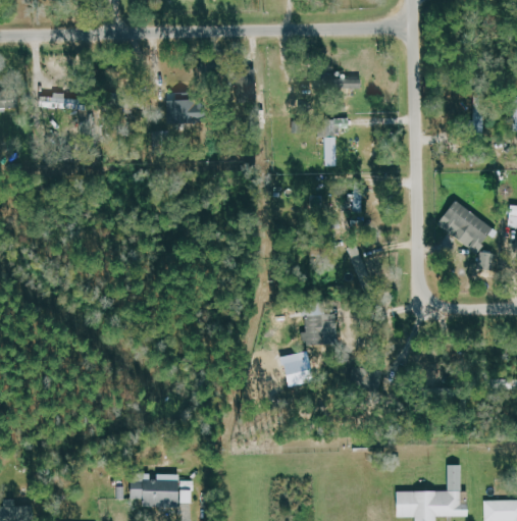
[(255,69),(239,69),(240,104),(256,104),(255,69)]
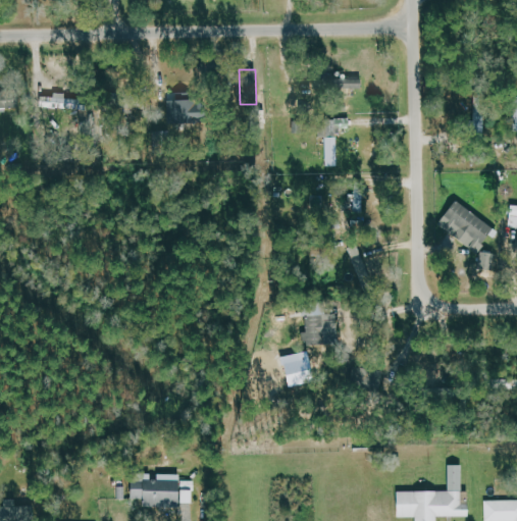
[(0,108),(8,108),(7,91),(0,91),(0,108)]
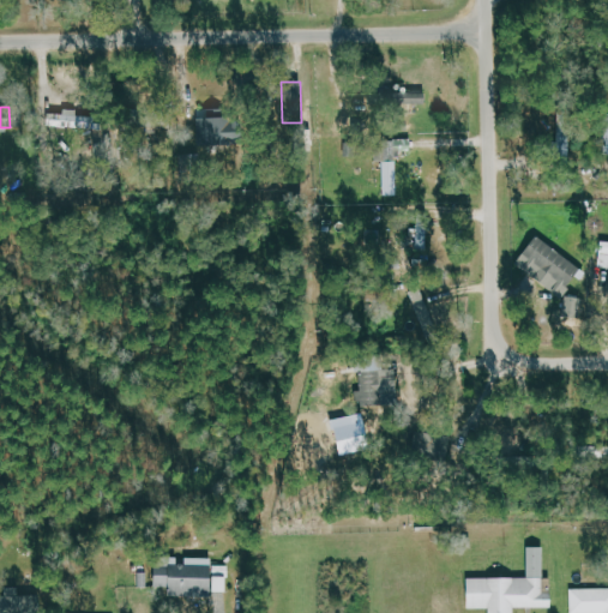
[(555,154),(567,154),(569,114),(557,114),(555,154)]
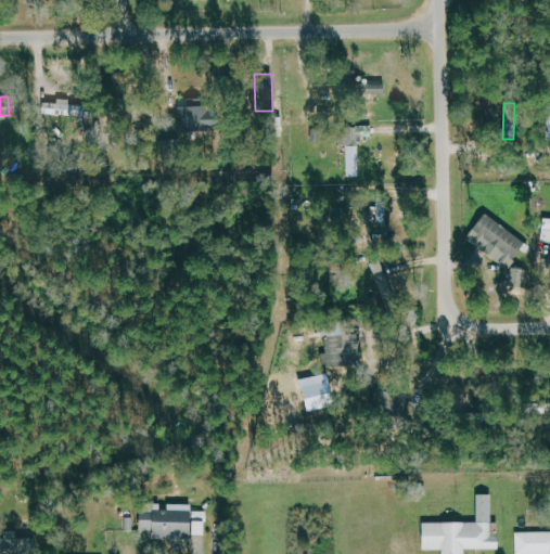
[(180,131),(218,130),(217,107),(180,108),(180,131)]
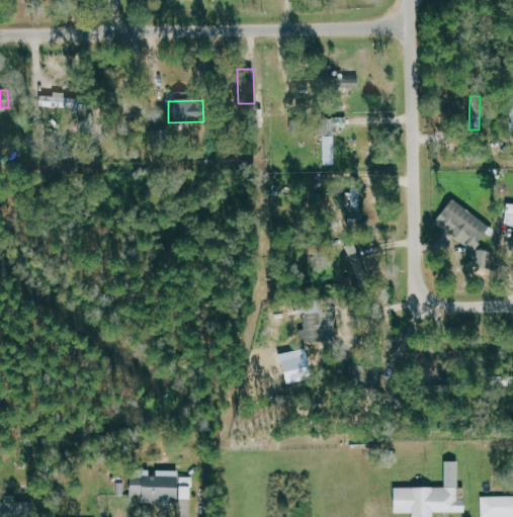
[(333,136),(321,136),(322,165),(334,164),(333,136)]
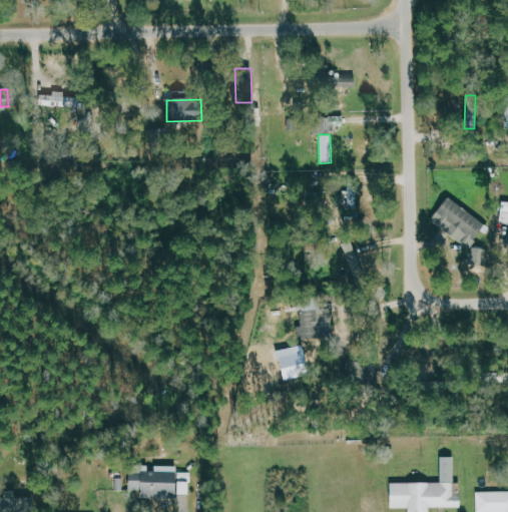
[(355,184),(346,184),(346,210),(355,210),(355,184)]
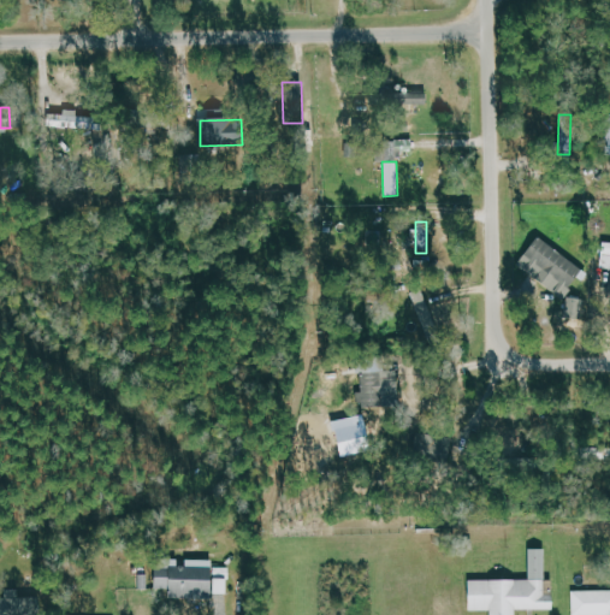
[(515,266),(562,299),(582,268),(536,237),(515,266)]
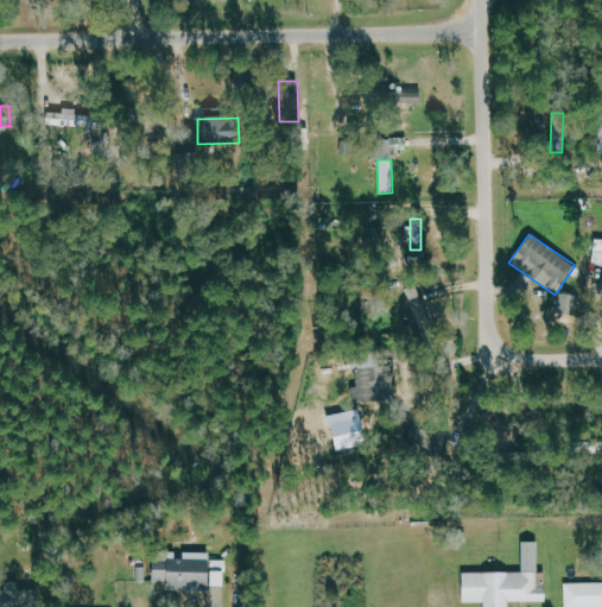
[(601,239),(594,239),(590,265),(601,265),(601,239)]
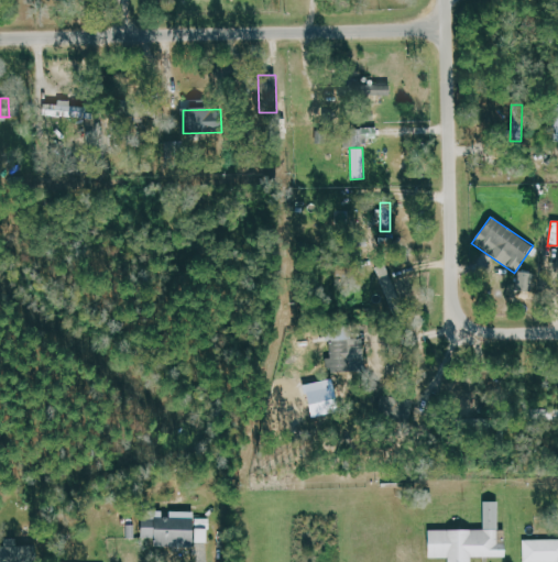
[(403,311),(387,270),(375,274),(391,316),(403,311)]
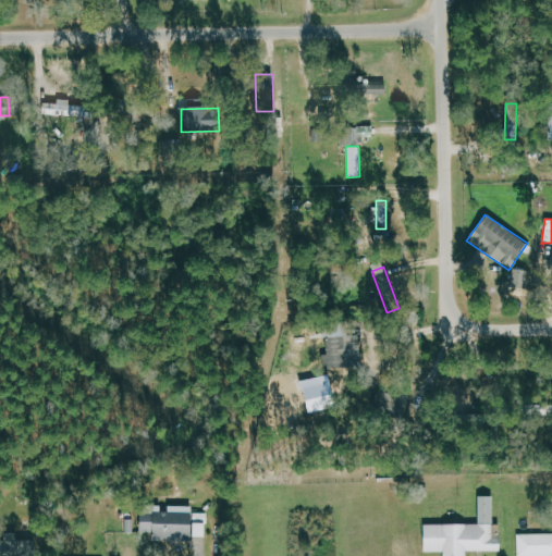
[(324,356),(358,355),(357,335),(346,335),(345,325),(306,326),(306,338),(324,337),(324,356)]
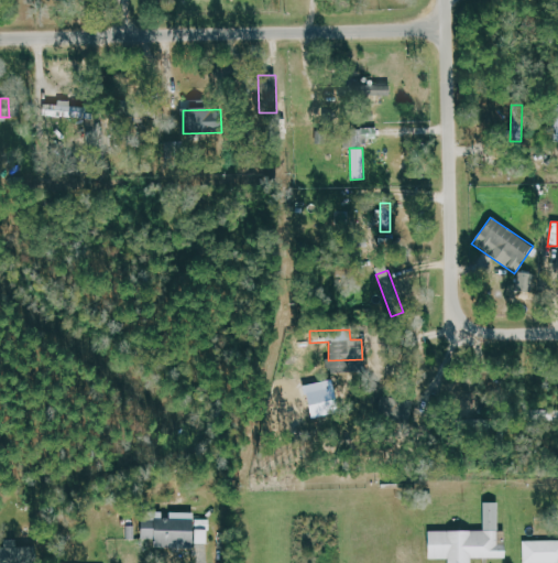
[(482,530),(427,530),(427,559),(447,559),(446,562),(470,562),(471,558),(505,558),(505,544),(496,544),(496,501),(482,501),(482,530)]
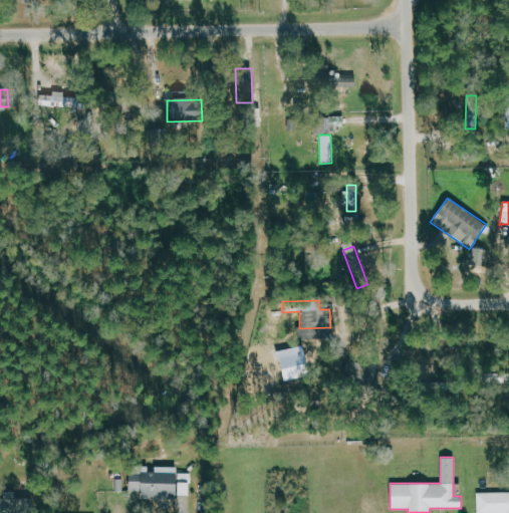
[(189,473),(176,473),(176,466),(154,466),(154,473),(126,472),(125,496),(189,497),(189,473)]
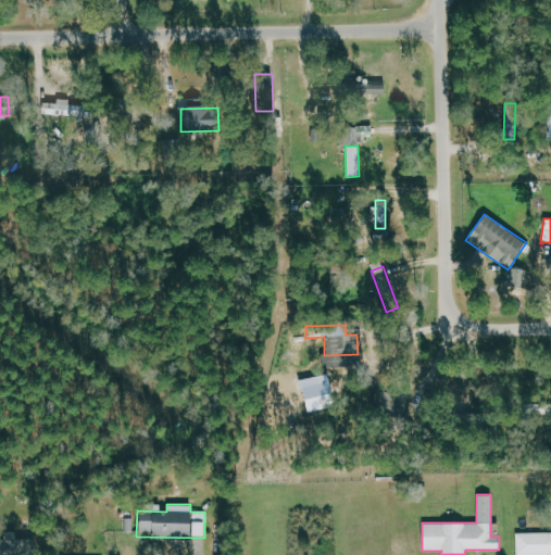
[(524,554),(550,554),(550,532),(514,532),(514,554),(524,554)]
